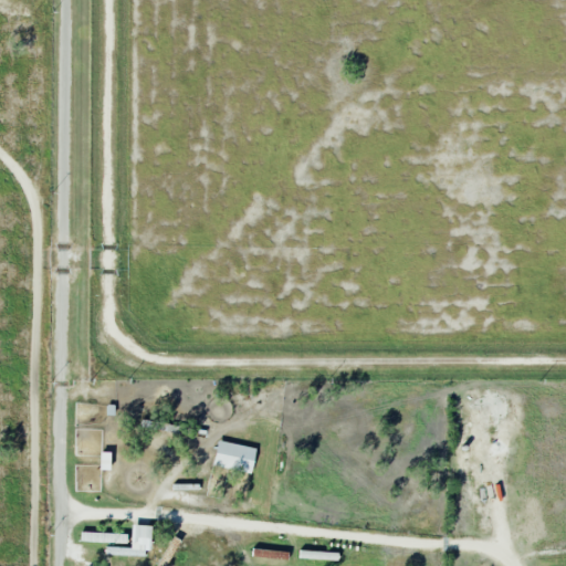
[(251,475),(212,467),(218,441),(257,450),(251,475)]
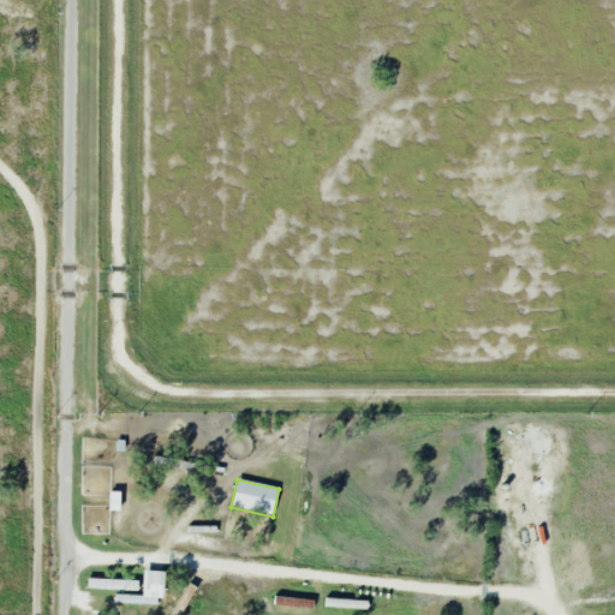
[(141,571),(166,571),(165,597),(139,596),(141,571)]
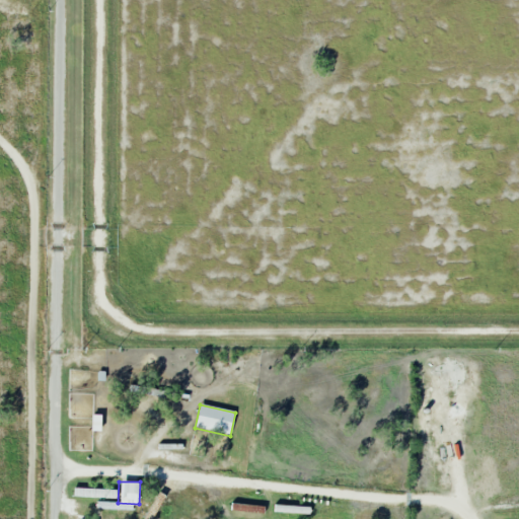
[(74,496),(74,489),(116,490),(116,497),(74,496)]
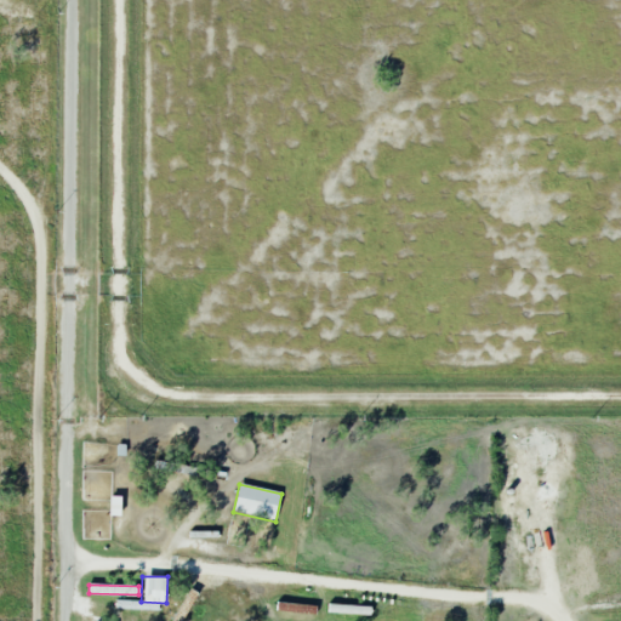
[(278,609),(279,600),(317,605),(315,614),(278,609)]
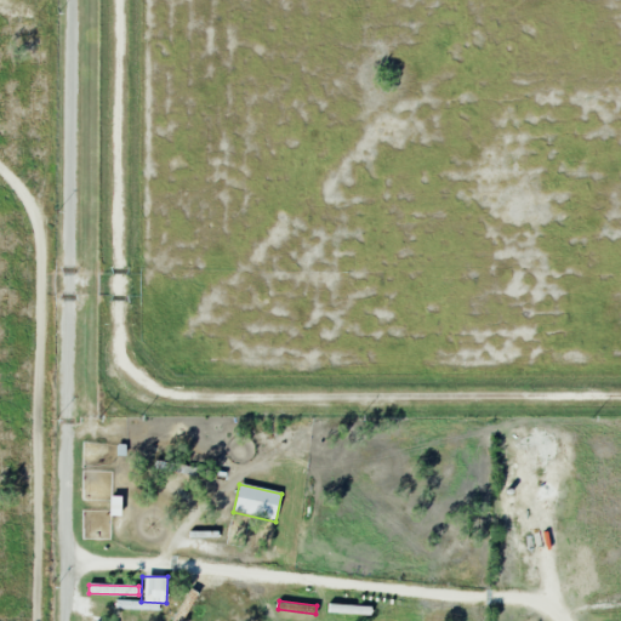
[(326,611),(326,603),(370,605),(370,614),(326,611)]
